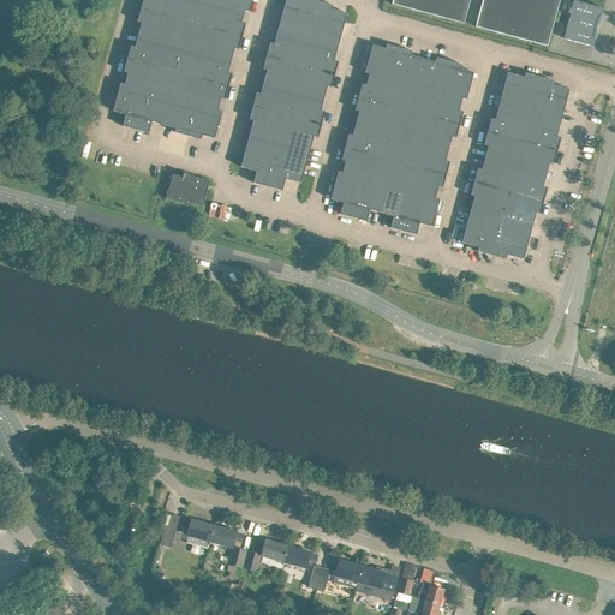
[(143,0),(137,23),(142,23),(135,47),(131,46),(124,72),(129,73),(125,85),(120,84),(113,112),(126,115),(123,126),(149,133),(153,121),(175,129),(174,132),(201,139),(202,136),(215,139),(222,112),(218,111),(221,99),(225,100),(232,73),(228,72),(234,48),(239,49),(246,24),(242,23),(245,11),(249,12),(251,0),(143,0)]
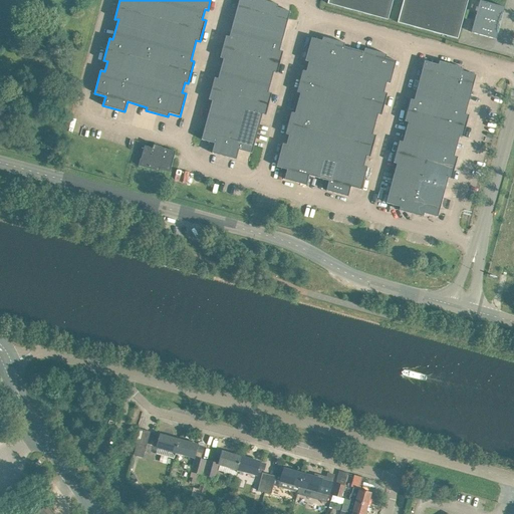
[(253,0),(253,1),(248,0),(239,0),(229,37),(226,36),(220,58),(223,59),(218,78),(215,77),(209,99),(212,100),(202,140),(215,144),(212,153),(236,160),(239,150),(252,154),(262,114),(266,115),(272,93),(268,92),(273,72),(277,73),(283,51),(279,50),(290,11),(277,8),(278,4),(261,0),(253,0)]
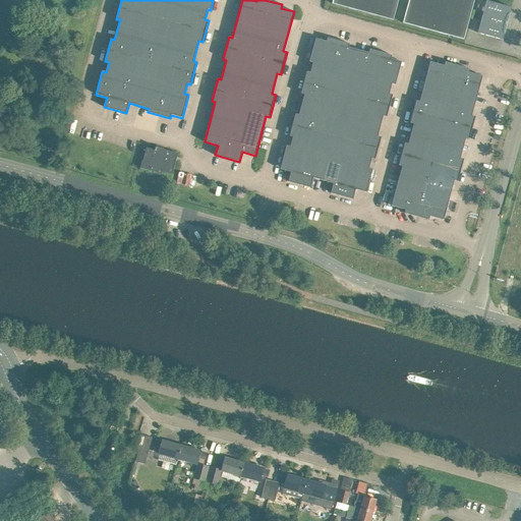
[(362,12),(365,0),(333,0),(332,4),(362,12)]
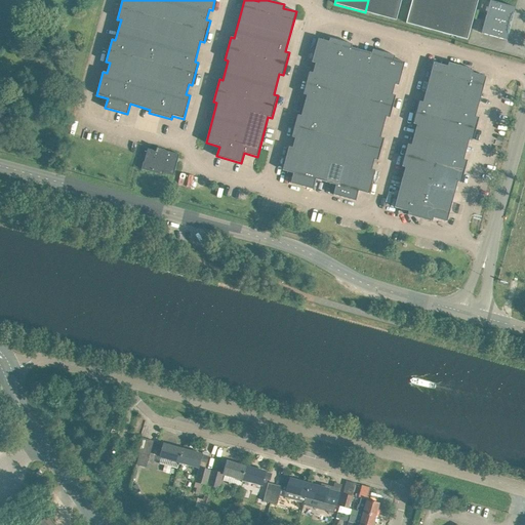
[(368,0),(365,12),(396,21),(401,0),(368,0)]
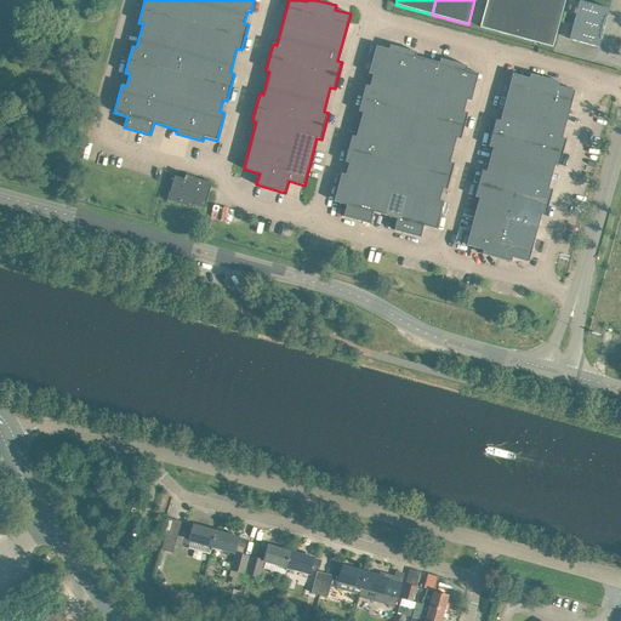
[(517,38),(527,0),(486,0),(480,27),(517,38)]
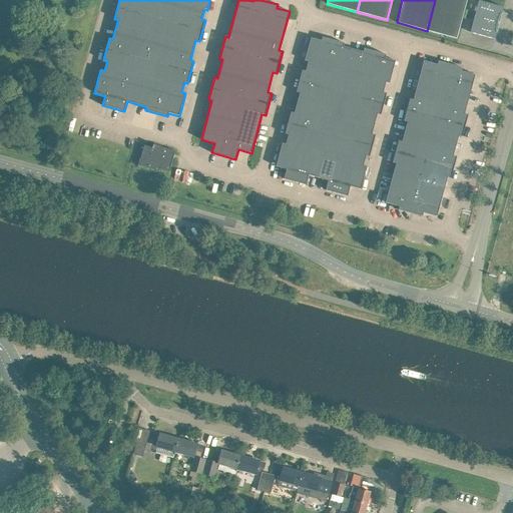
[(435,0),(427,31),(457,39),(467,0),(435,0)]
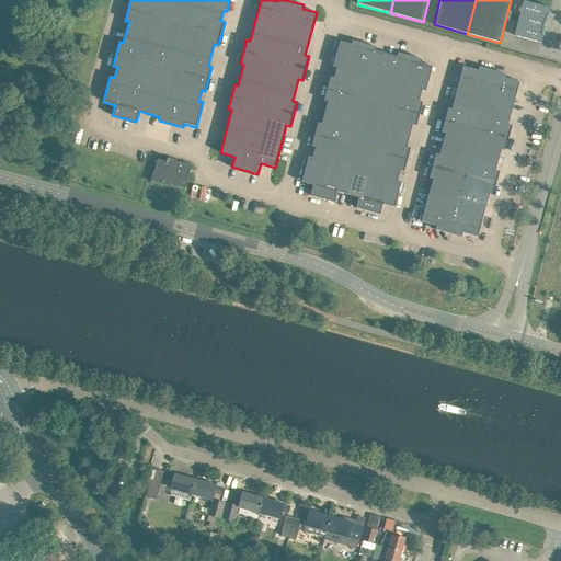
[(542,30),(545,23),(546,21),(549,12),(551,8),(524,0),(514,35),(541,43),(542,38),(542,30)]
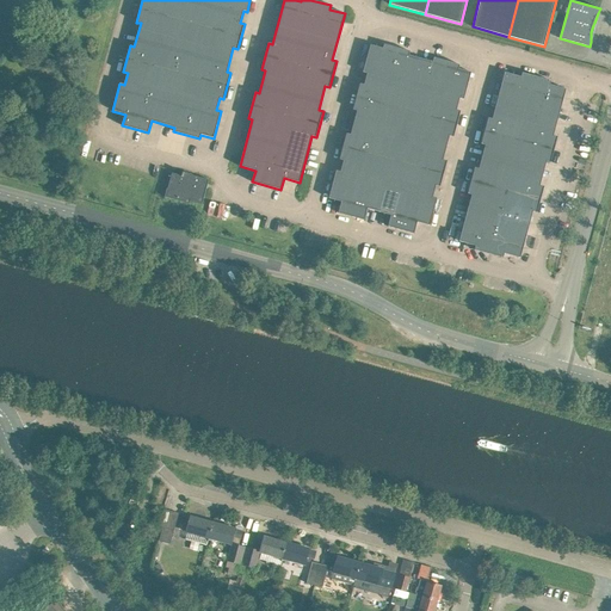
[(456,110),(460,99),(463,100),(471,73),(458,69),(460,65),(433,57),(432,62),(408,55),(409,51),(384,44),(383,49),(370,45),(363,73),(366,74),(364,85),(359,84),(352,110),(357,111),(351,135),(346,134),(339,160),(344,161),(340,172),(337,171),(328,198),(341,202),(338,214),(364,221),(368,209),(392,215),(388,227),(414,234),(417,222),(430,226),(437,198),(433,197),(436,186),(440,187),(446,161),(443,160),(449,136),(454,137),(461,111),(456,110)]
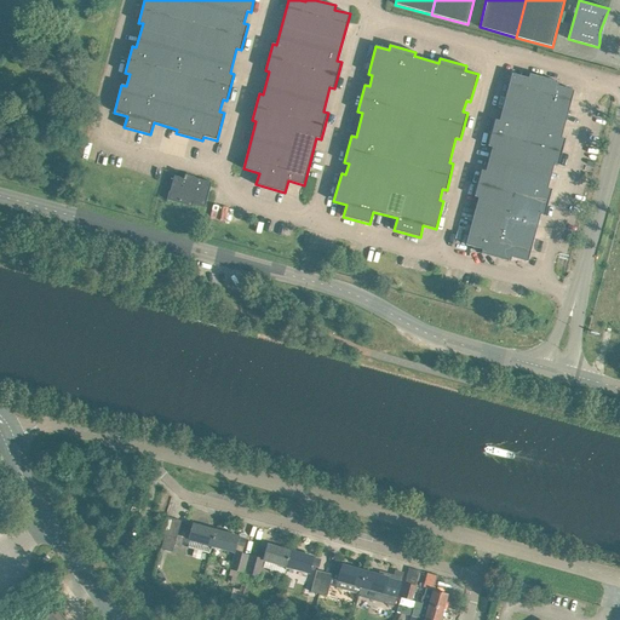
[(558,165),(562,153),(566,139),(561,138),(574,91),(557,86),(558,82),(529,74),(528,78),(512,74),(499,121),(495,120),(488,147),(492,148),(486,171),(482,170),(475,196),(478,197),(466,245),(482,250),(481,253),(510,262),(511,258),(528,262),(540,214),(545,216),(549,202),(552,189),(547,188),(555,165),(558,165)]
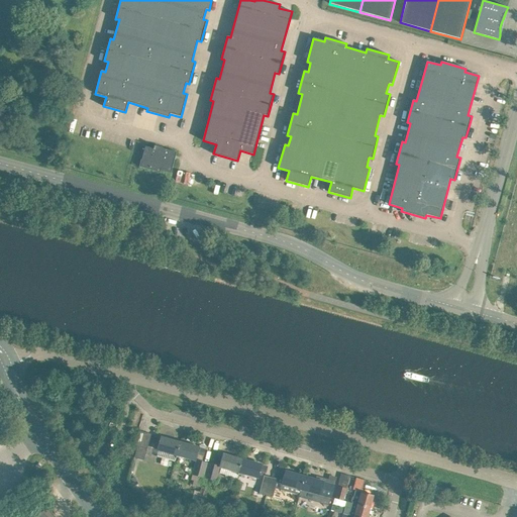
[(161,170),(171,173),(177,152),(156,146),(154,145),(153,148),(145,146),(139,167),(160,173),(161,172),(160,172),(161,170)]
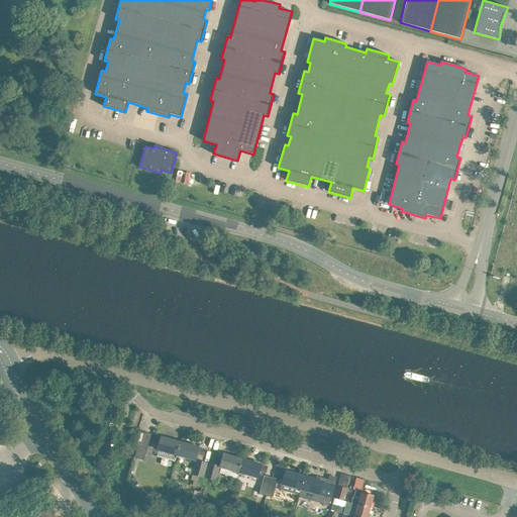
[(137,446),(134,457),(143,460),(151,434),(145,432),(141,447),(137,446)]
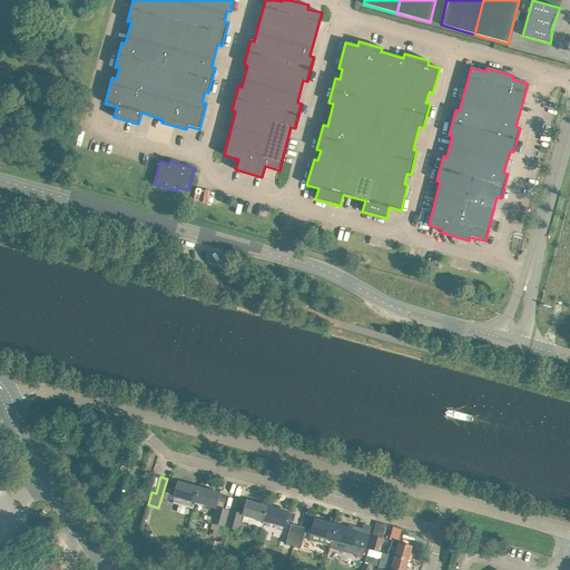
[(195,501),(198,488),(177,482),(170,481),(168,487),(175,489),(173,494),(195,501)]
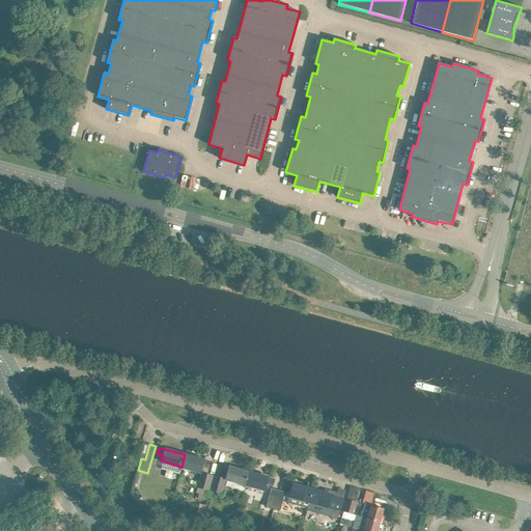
[(204,459),(185,454),(182,467),(200,472),(202,466),(208,468),(211,462),(204,460),(204,459)]
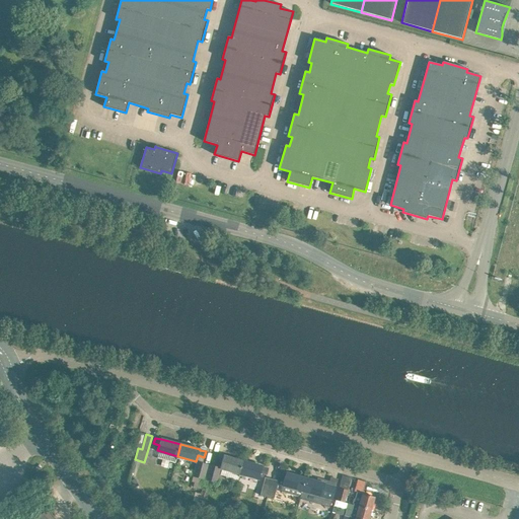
[(239,473),(242,461),(224,456),(218,455),(216,460),(222,462),(220,467),(222,468),(220,475),(237,480),(239,473)]
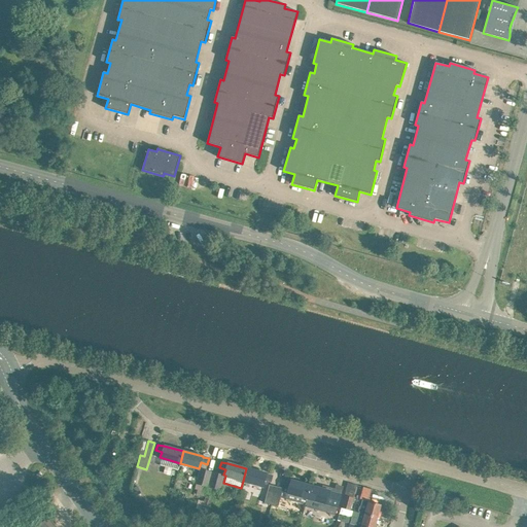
[(196,484),(208,487),(212,471),(200,468),(196,484)]
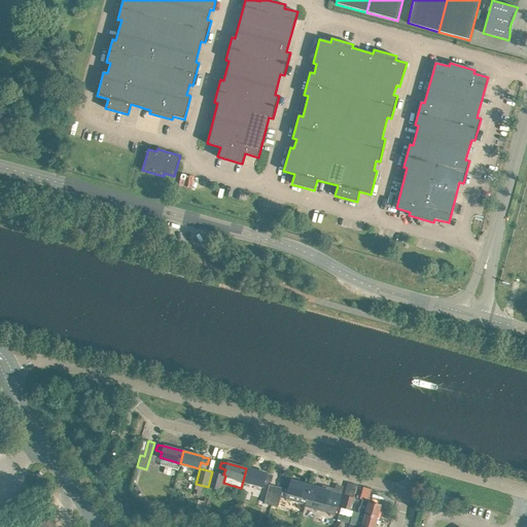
[(260,471),(246,468),(243,481),(241,488),(253,491),(255,484),(262,486),(265,479),(271,481),(274,472),(260,468),(260,471)]
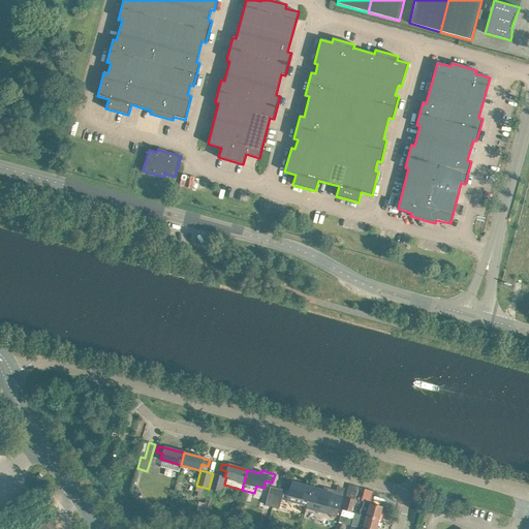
[(209,489),(221,492),(225,477),(213,474),(209,489)]
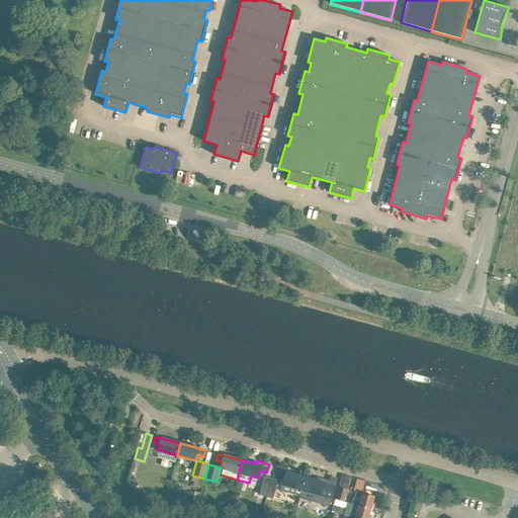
[(301,490),(306,478),(286,472),(285,472),(279,470),(278,477),(284,479),(283,485),(282,485),(280,491),(299,497),(301,490)]
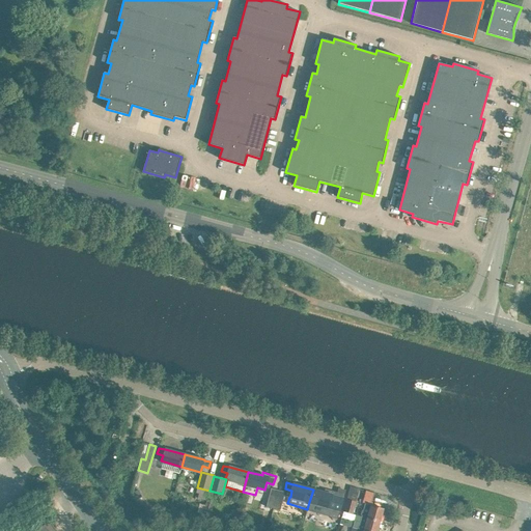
[(274,508),(279,491),(271,488),(267,506),(274,508)]
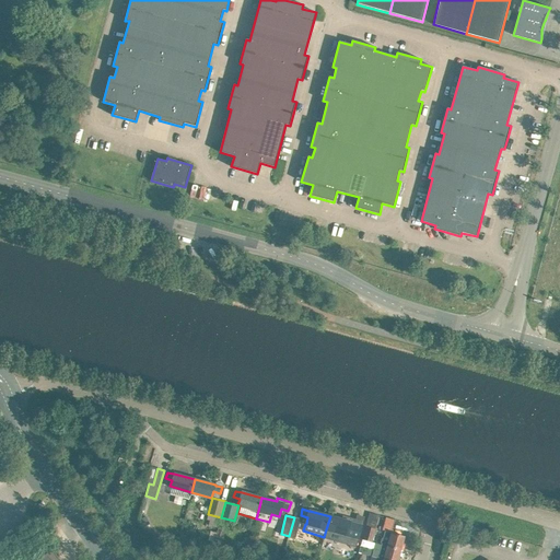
[(342,520),(330,516),(326,529),(359,538),(362,525),(350,522),(351,518),(342,516),(342,520)]
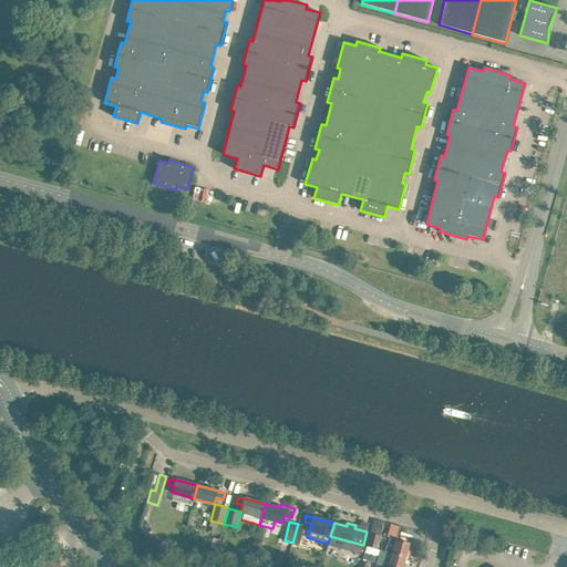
[(305,525),(298,524),(292,543),(299,545),(305,525)]
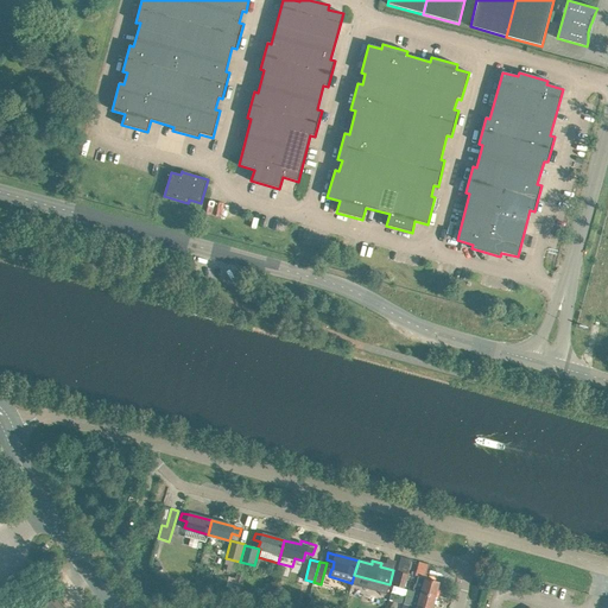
[(407,575),(398,572),(394,586),(404,589),(407,575)]
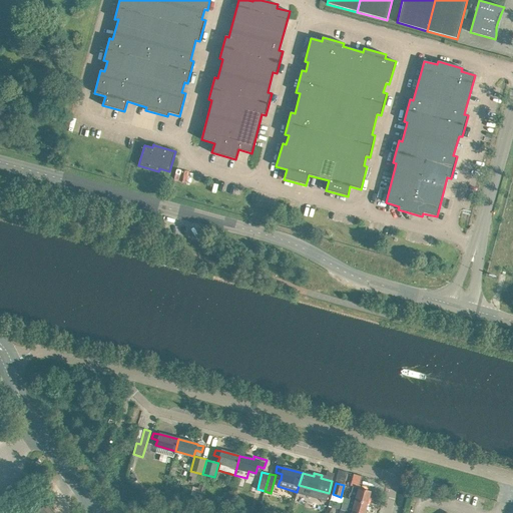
[(367,504),(371,492),(353,487),(351,494),(350,493),(348,498),(349,498),(349,499),(367,504)]
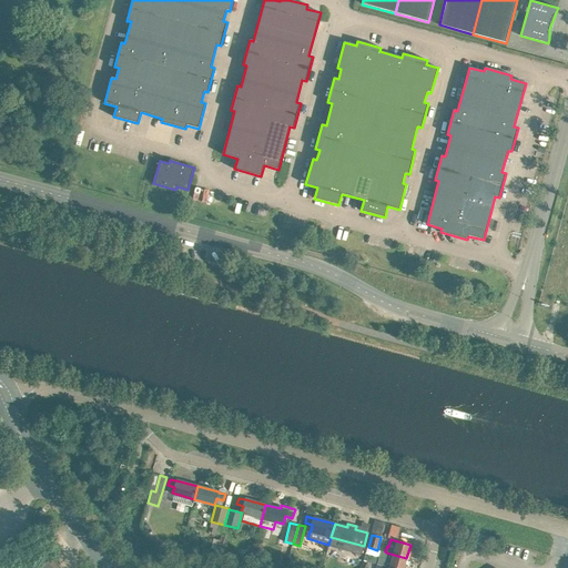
[(391,567),(403,567),(406,558),(386,553),(385,558),(379,557),(378,559),(365,555),(364,560),(377,564),(384,566),(389,567),(391,567)]
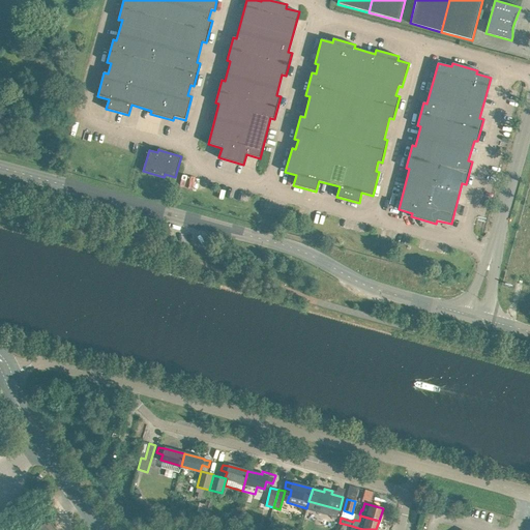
[(56,529),(48,520),(36,529),(56,529)]
